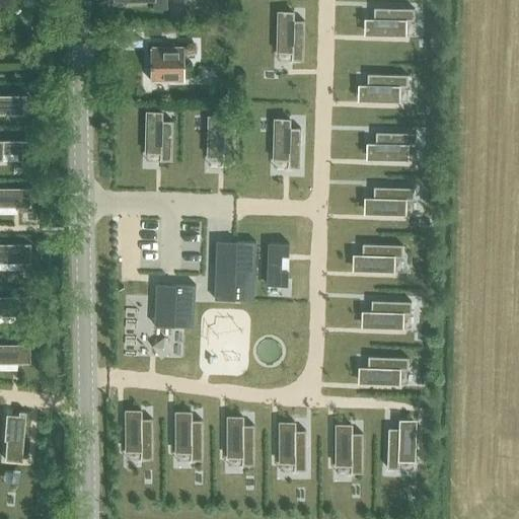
[(112,0),(113,2),(153,1),(153,9),(168,8),(167,0),(112,0)]
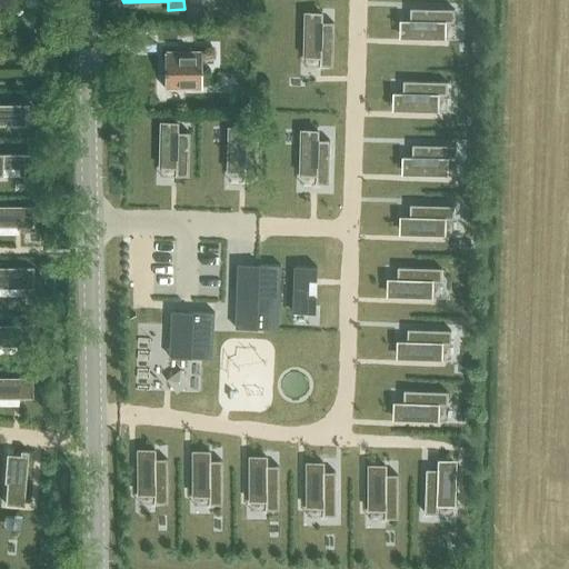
[(400,20),(400,35),(423,35),(423,37),(443,37),(445,21),(453,21),(453,9),(410,8),(410,20),(400,20)]
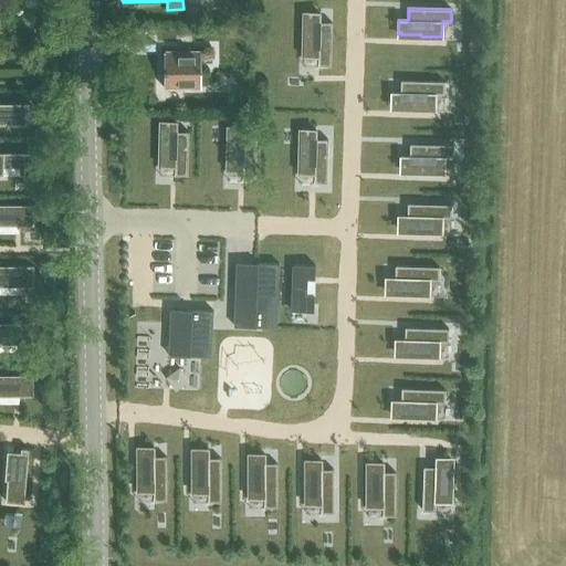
[(303,35),(303,56),(318,56),(318,65),(331,66),(332,22),(320,22),(320,13),(306,12),(305,35),(303,35)]
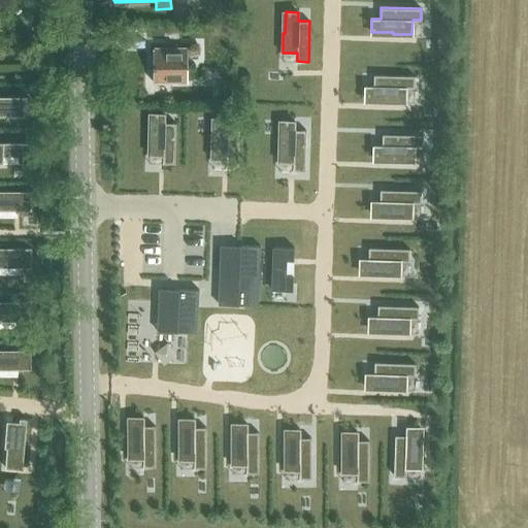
[(188,46),(154,46),(154,84),(188,84),(188,46)]
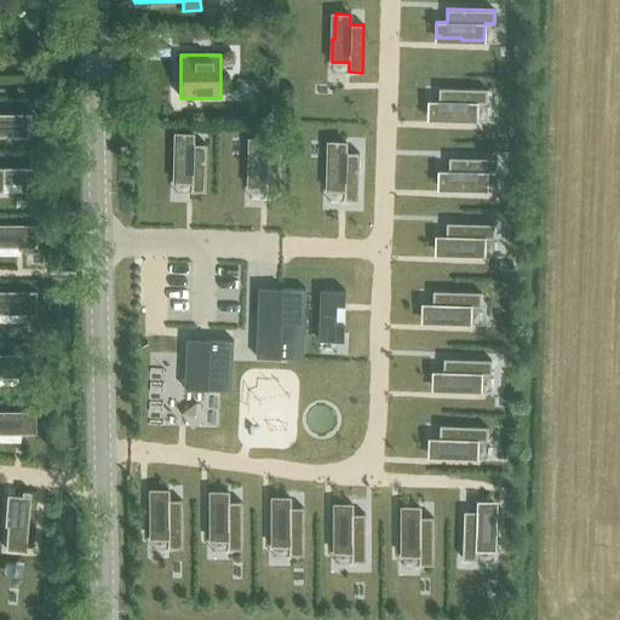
[(429,102),(429,116),(454,118),(454,119),(476,120),(476,103),(487,103),(487,90),(440,89),(440,102),(429,102)]
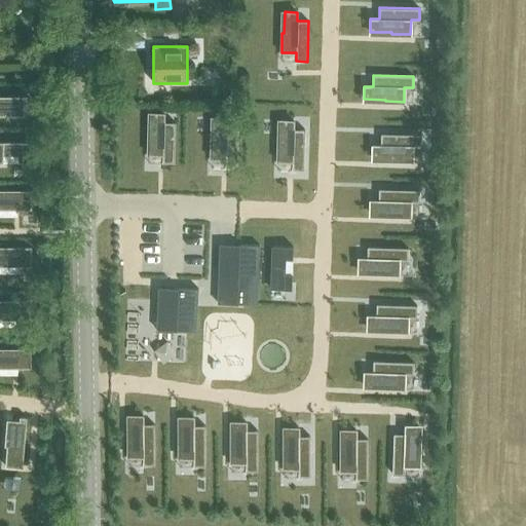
[(28,96),(0,95),(0,117),(28,118),(28,96)]
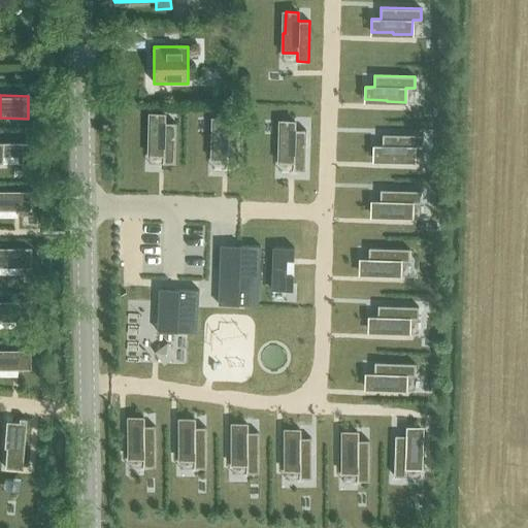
[(150,135),(149,154),(163,155),(163,163),(174,163),(176,123),(164,123),(165,114),(152,113),(151,135),(150,135)]
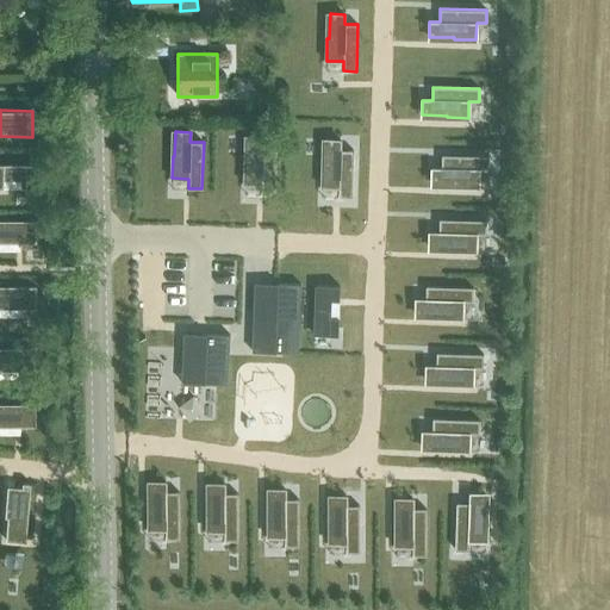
[(246,161),(244,184),(261,184),(261,193),(274,194),(277,147),(262,147),(263,137),(248,136),(247,162),(246,161)]
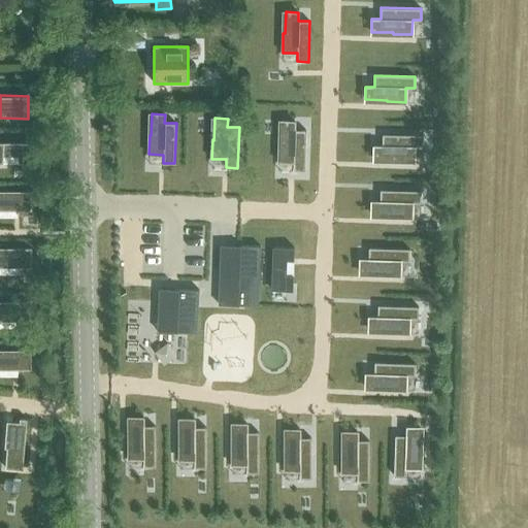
[(279,142),(278,161),(293,162),(293,170),(305,170),(306,130),(294,130),(295,121),(282,121),(281,142),(279,142)]
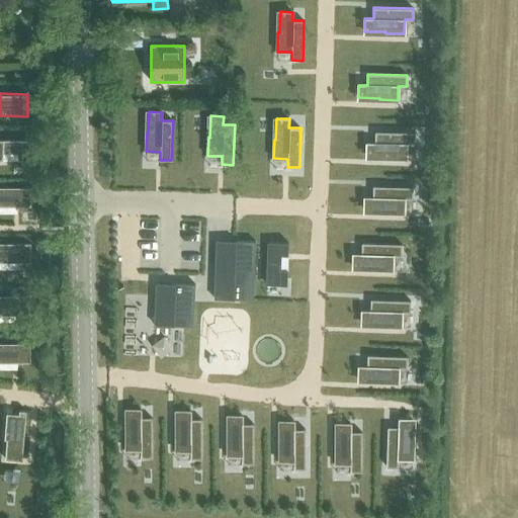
[(367,143),(366,156),(387,156),(387,158),(406,158),(407,144),(415,144),(415,133),(375,132),(375,143),(367,143)]
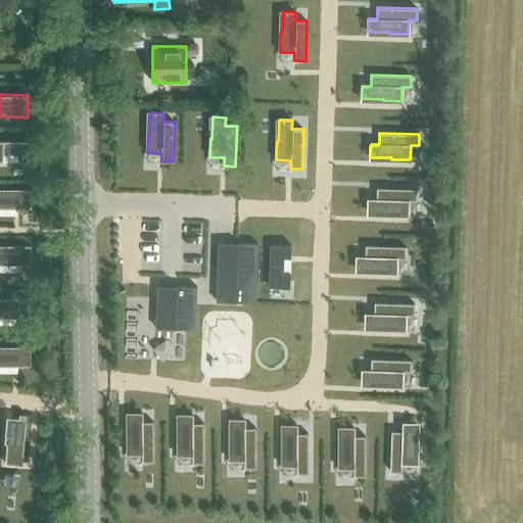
[(33,138),(0,138),(0,163),(33,164),(33,138)]
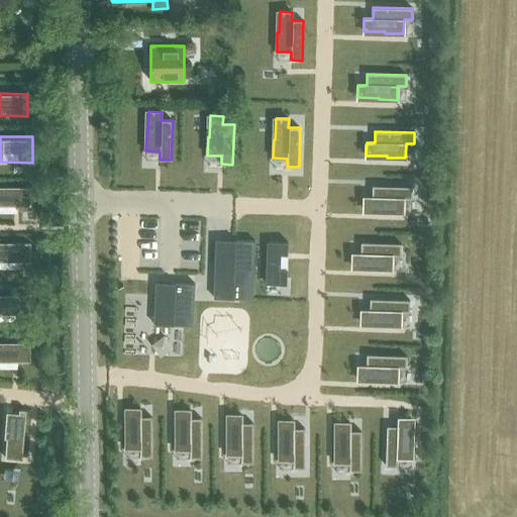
[(32,187),(0,186),(0,204),(32,204),(32,187)]
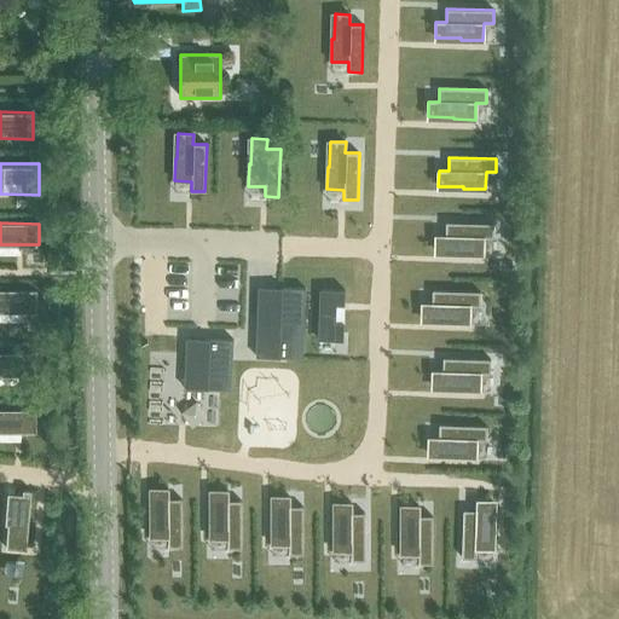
[(435,236),(435,252),(461,252),(461,254),(482,254),(482,237),(493,238),(493,224),(446,223),(446,236),(435,236)]
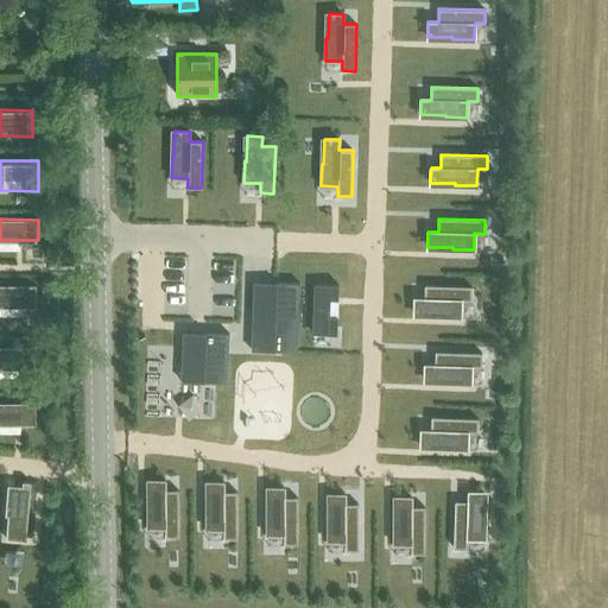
[(254,282),(252,350),(297,352),(299,283),(254,282)]
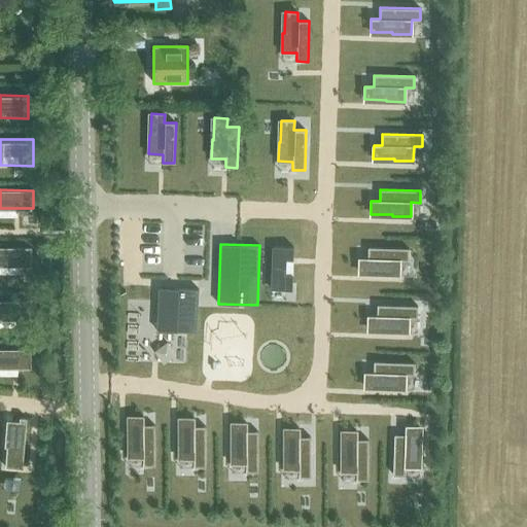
[(33,247),(0,246),(0,265),(32,266),(33,247)]
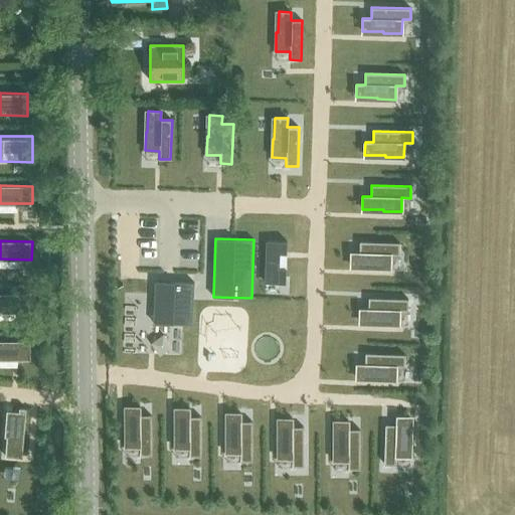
[(267,240),(265,283),(286,283),(286,268),(280,268),(280,253),(287,253),(287,241),(267,240)]
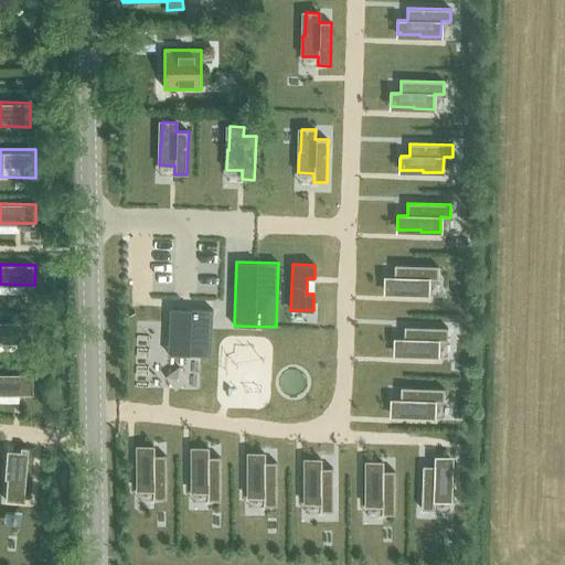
[(385,277),(385,291),(408,291),(408,294),(428,294),(428,278),(438,279),(438,266),(395,265),(394,277),(385,277)]
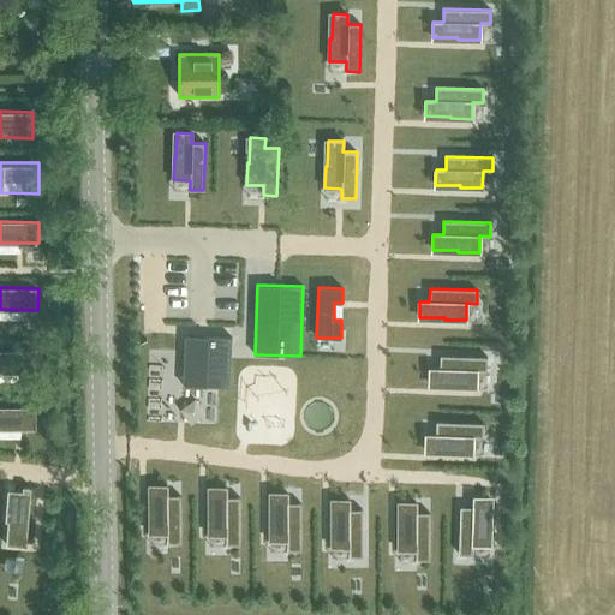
[(0,335),(22,335),(21,314),(0,315),(0,335)]
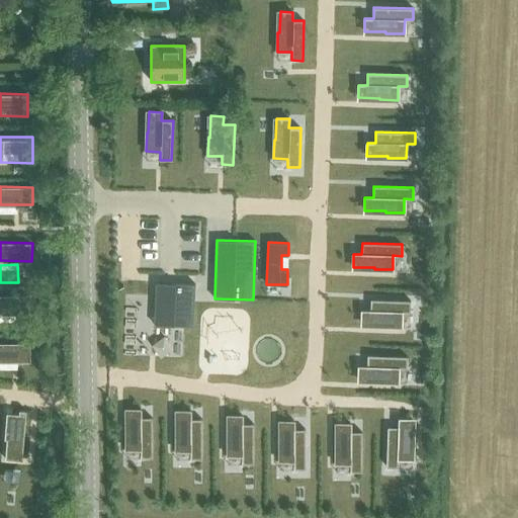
[(156,282),(155,325),(193,326),(195,284),(156,282)]
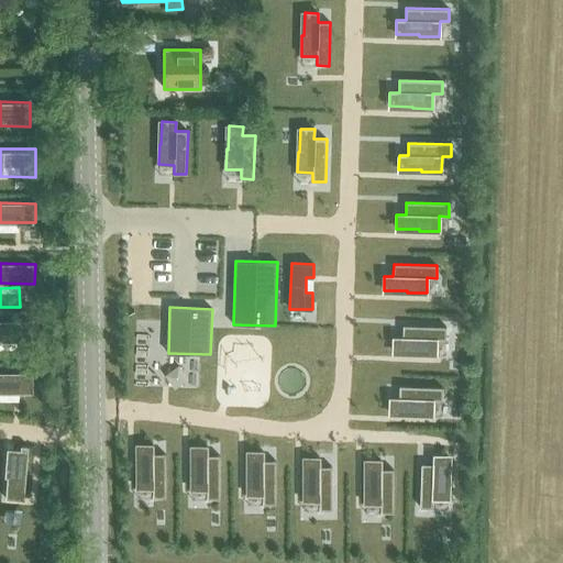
[(28,321),(0,320),(0,340),(28,340),(28,321)]
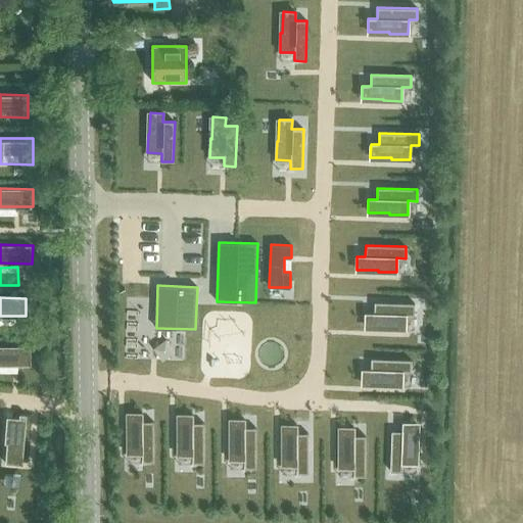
[(366,314),(365,327),(387,327),(386,329),(406,329),(406,315),(414,316),(415,303),(374,302),(374,314),(366,314)]
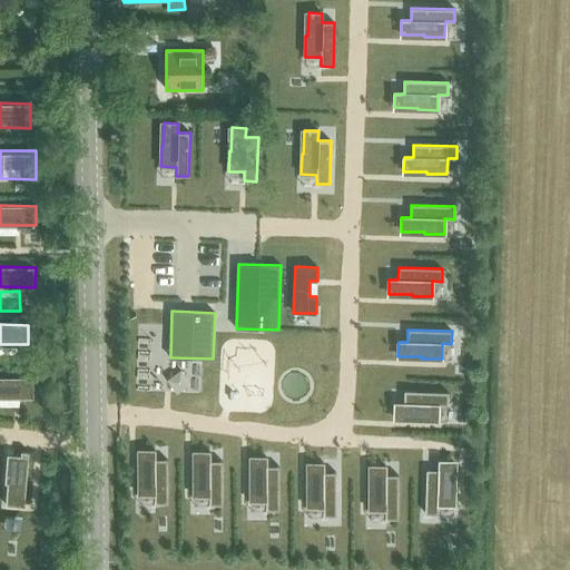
[(36,377),(0,376),(0,397),(36,399),(36,377)]
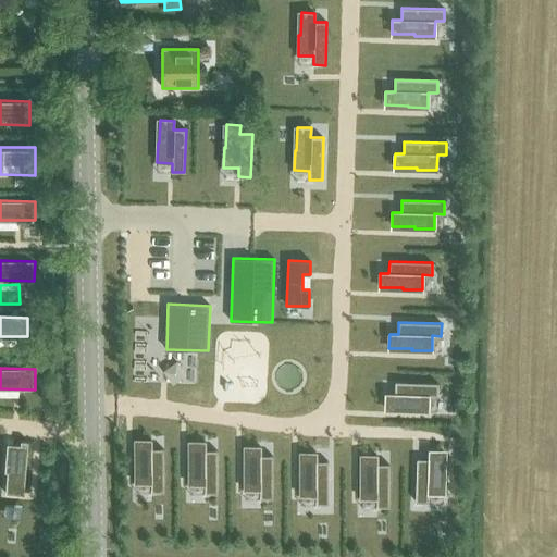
[(386,394),(385,408),(408,408),(408,410),(428,411),(429,396),(437,396),(438,384),(395,382),(395,394),(386,394)]
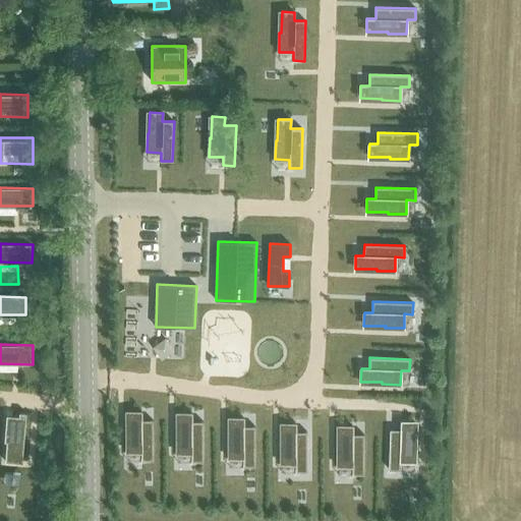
[(128,433),(127,433),(127,452),(141,452),(141,460),(154,460),(153,420),(141,420),(141,412),(128,412),(128,433)]
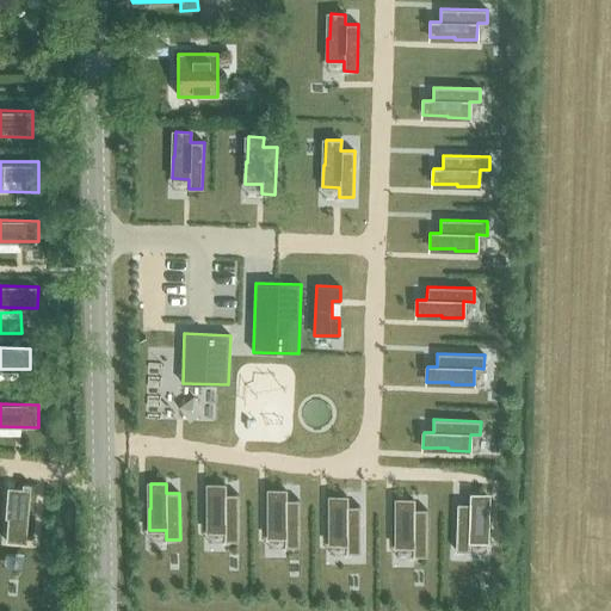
[(210,510),(208,510),(208,531),(224,531),(224,542),(239,541),(238,494),(224,494),(224,485),(210,485),(210,510)]
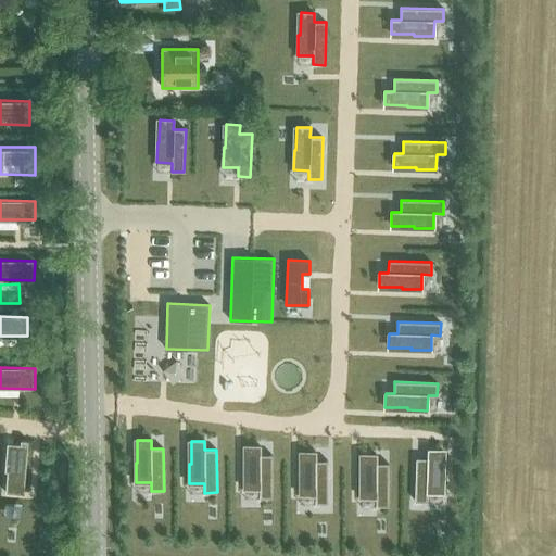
[(11,442),(8,488),(24,489),(27,443),(11,442)]
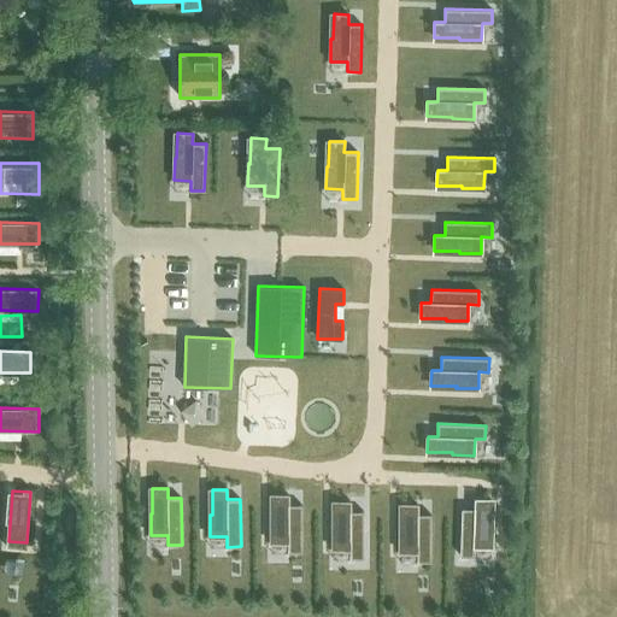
[(274,521),(271,521),(271,542),(288,542),(288,552),(303,552),(301,505),(288,505),(288,495),(274,495),(274,521)]
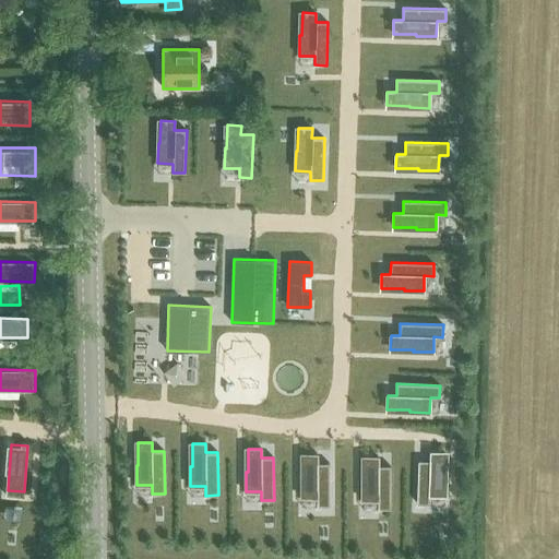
[(418,461),(417,503),(429,504),(430,495),(445,496),(445,476),(444,476),(444,452),(431,452),(430,461),(418,461)]
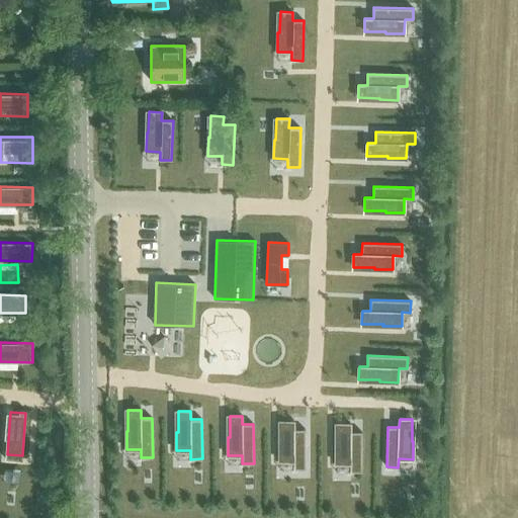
[(281,442),(279,442),(279,460),(293,460),(293,469),(306,469),(306,429),(294,429),(293,421),(281,421),(281,442)]
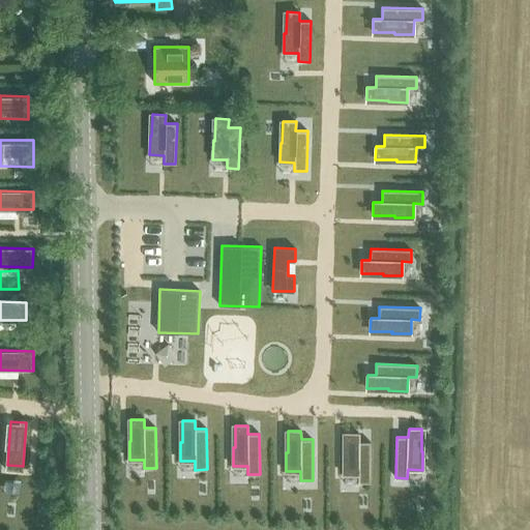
[(346,455),(344,455),(344,474),(358,474),(358,482),(371,482),(371,442),(358,442),(358,434),(346,434),(346,455)]
